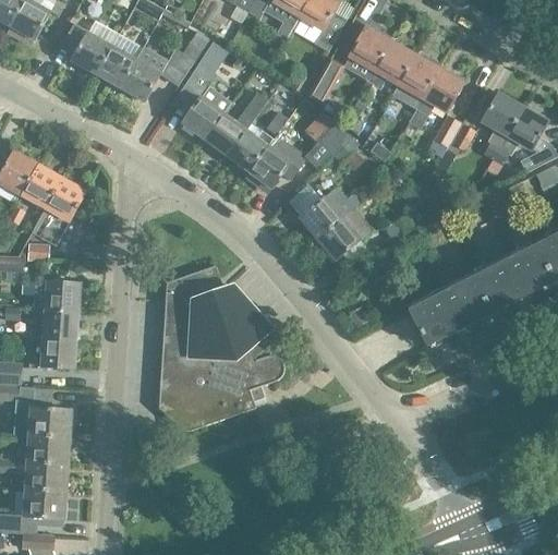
[(0,0),(0,20),(12,26),(25,0),(0,0)]
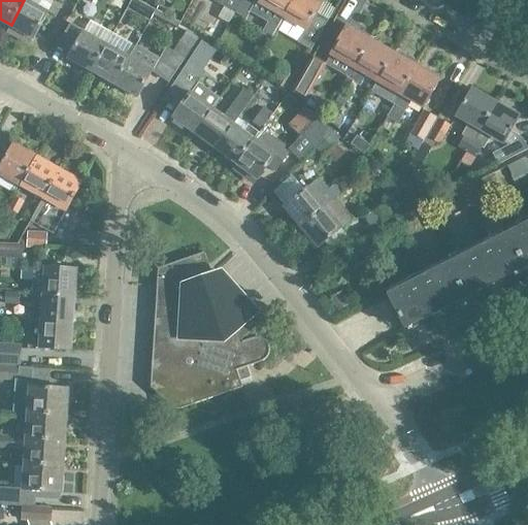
[(24,0),(11,25),(33,37),(54,0),(24,0)]
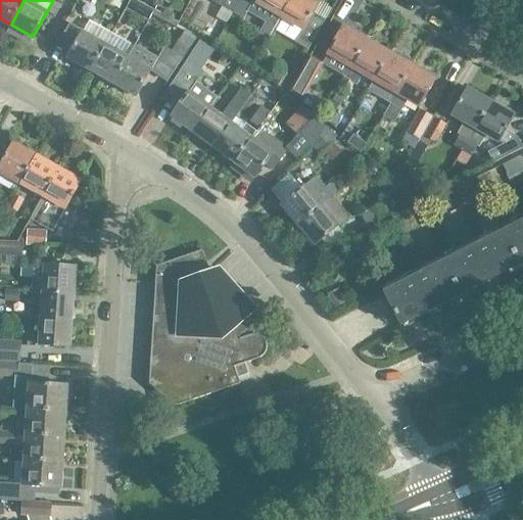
[(148,19),(153,11),(152,11),(154,8),(140,0),(129,0),(126,6),(148,19)]
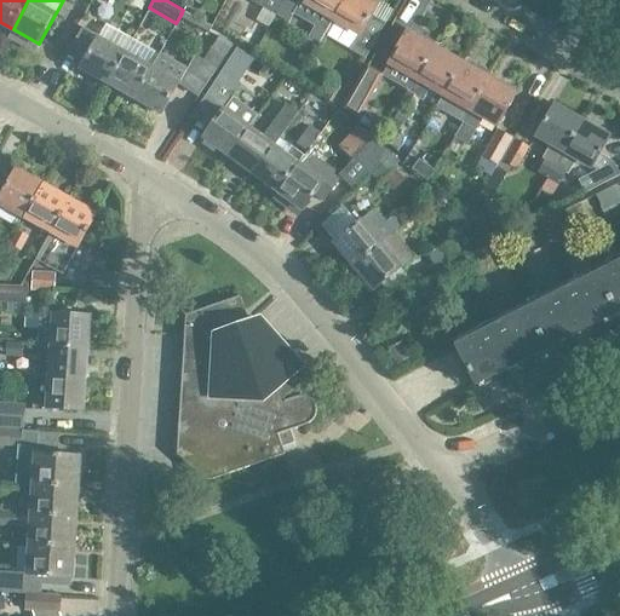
[(252,0),(258,4),(259,3),(276,12),(282,0),(252,0)]
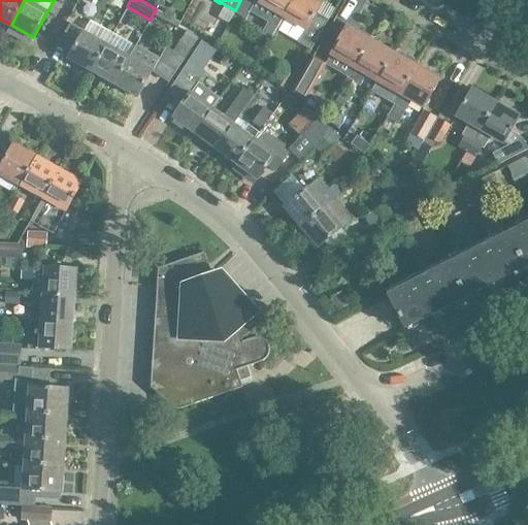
[(240,0),(235,10),(245,17),(250,9),(255,0),(240,0)]
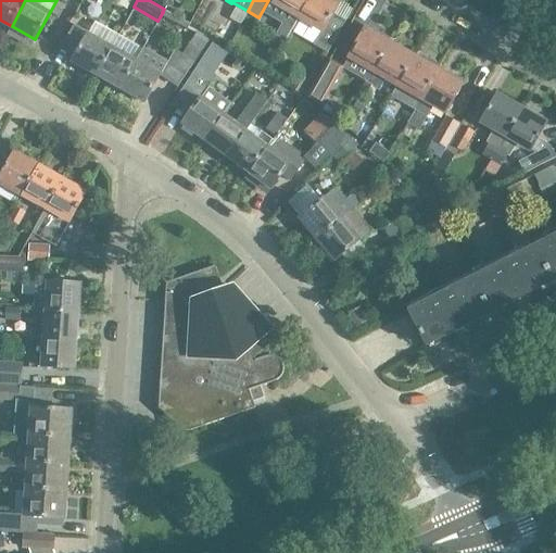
[(292,27),(307,0),(268,0),(263,10),(282,21),(275,34),(285,39),(292,27)]
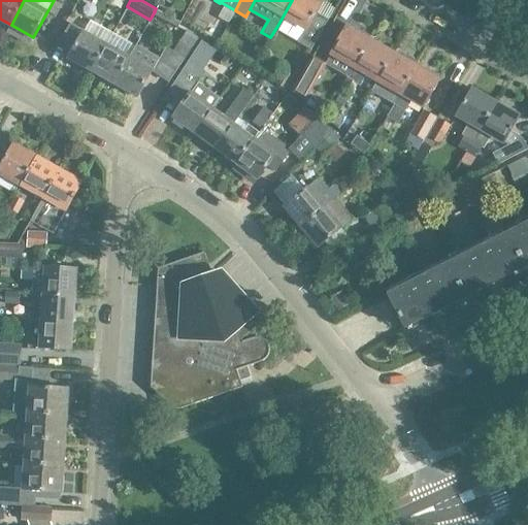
[(322,3),(317,0),(292,0),(277,26),(299,38),(298,40),(310,47),(328,18),(317,11),(322,3)]
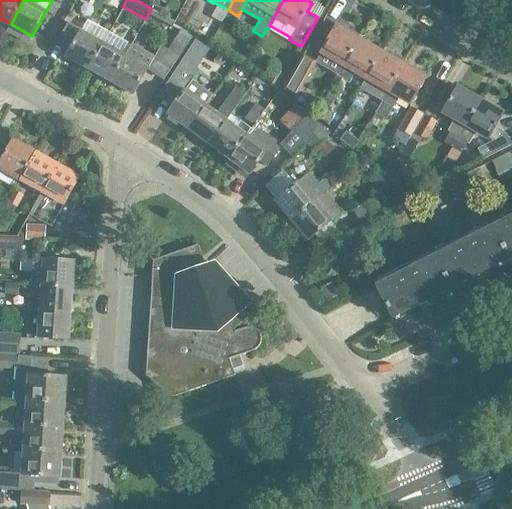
[(65,55),(88,67),(109,29),(87,17),(80,30),(68,22),(59,37),(71,45),(65,55)]
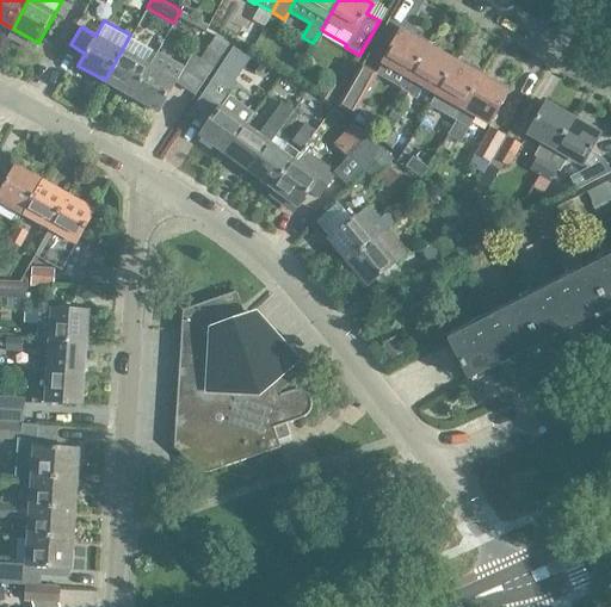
[(411,76),(429,45),(402,31),(384,62),(409,76),(411,76)]
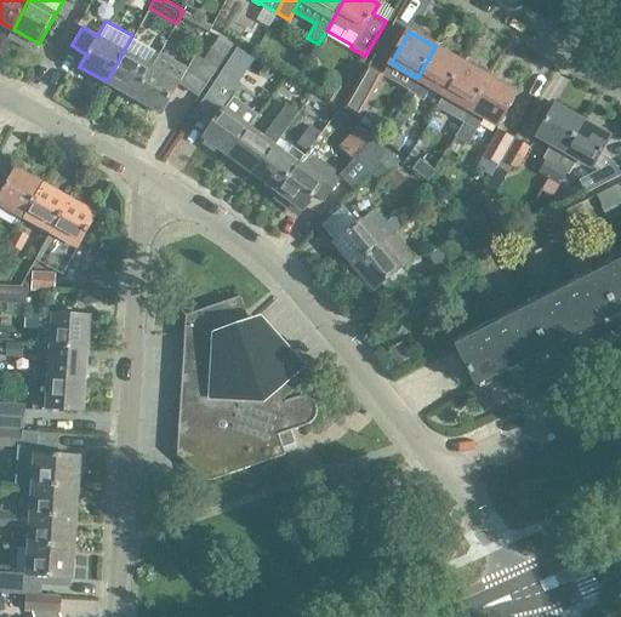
[(220,33),(203,58),(216,68),(233,43),(220,33)]
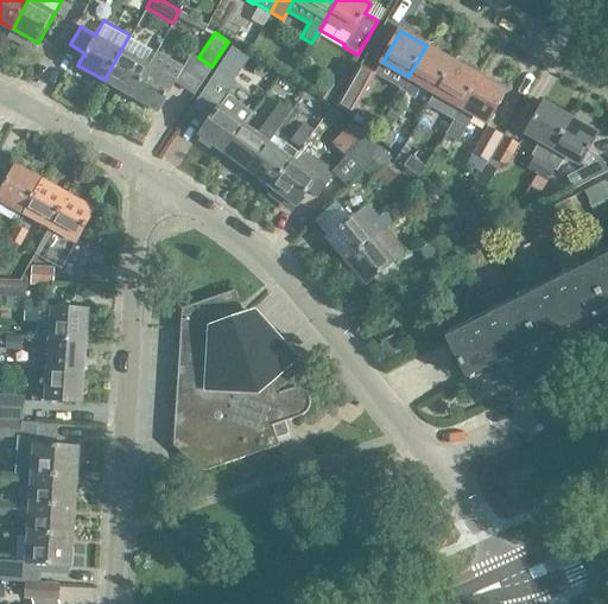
[(131,95),(157,50),(130,35),(105,80),(131,95)]
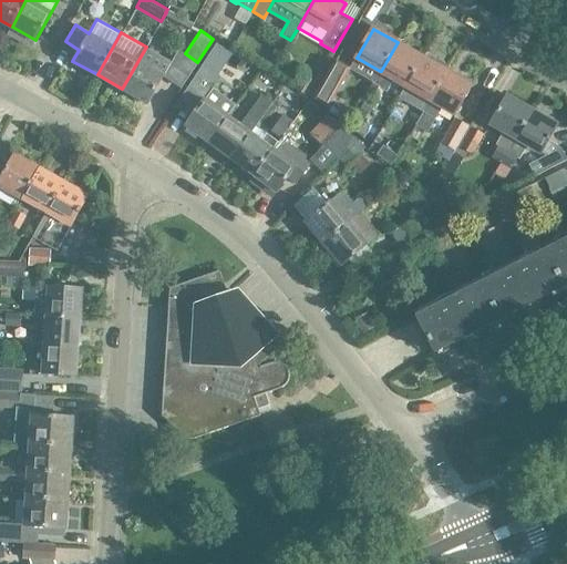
[(216,41),(203,63),(214,71),(228,49),(216,41)]
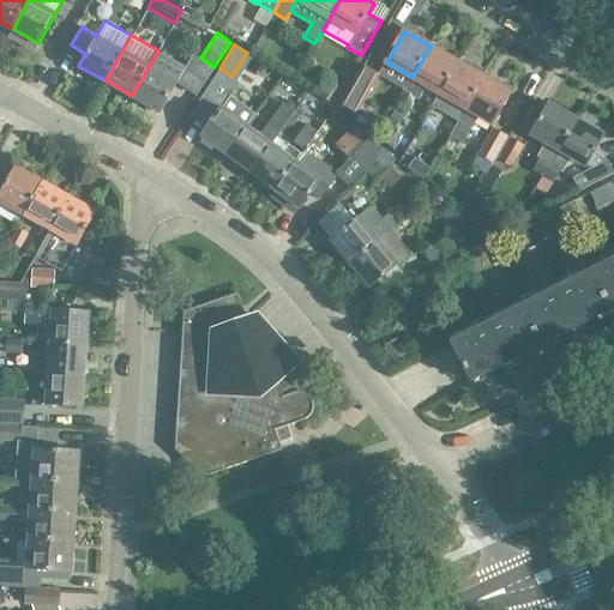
[(302,61),(309,49),(302,46),(295,56),(302,61)]
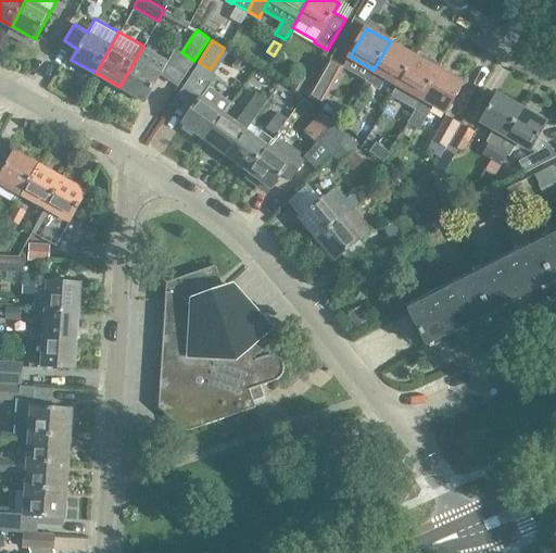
[(379,88),(386,76),(397,84),(414,55),(390,41),(374,70),(373,70),(366,80),(376,87),(379,88)]
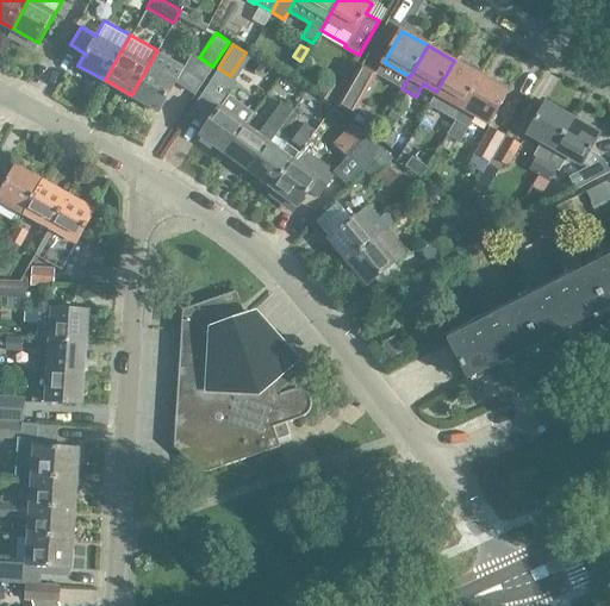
[(157,50),(131,95),(159,111),(184,64),(157,50)]
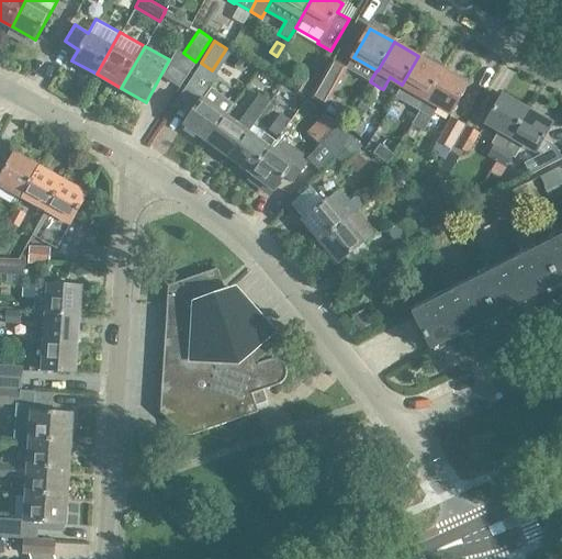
[(396,96),(420,110),(442,70),(441,69),(444,66),(442,62),(433,56),(428,58),(427,62),(418,56),(402,85),(396,96)]
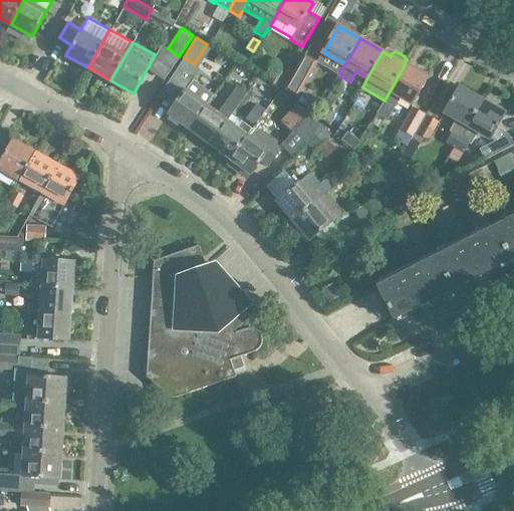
[(305,52),(285,87),(297,94),(317,59),(305,52)]
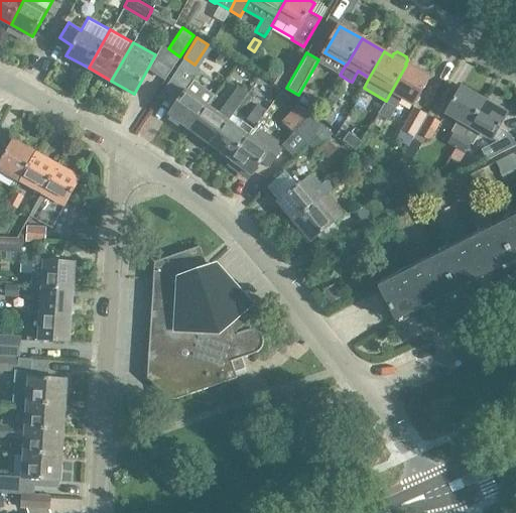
[(267,78),(279,86),(287,74),(275,65),(267,78)]
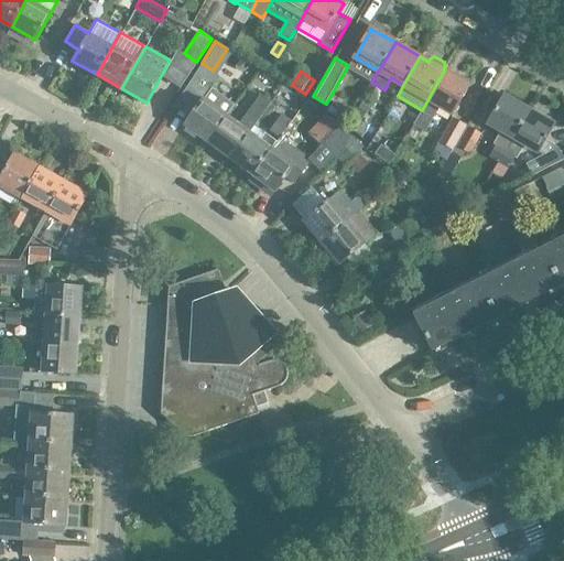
[(440,106),(451,112),(453,114),(469,85),(444,71),(422,110),(414,122),(423,128),(425,129),(435,114),(440,106)]
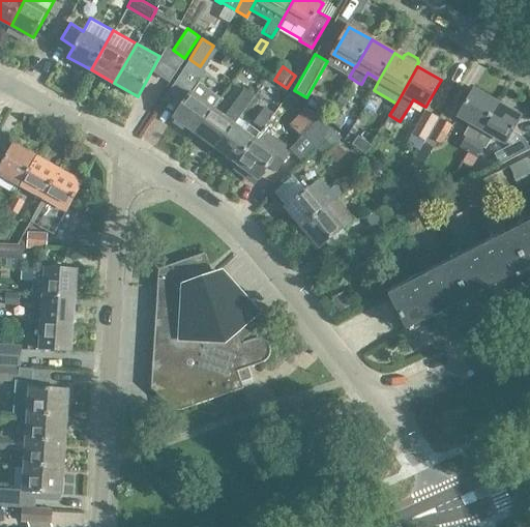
[(352,93),(358,83),(349,77),(343,88),(343,89),(352,93)]
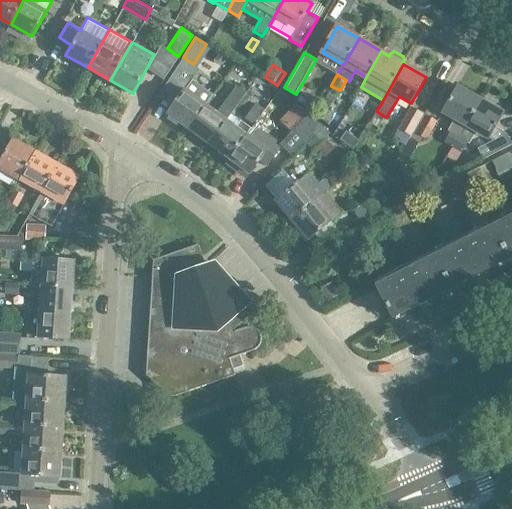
[(188,127),(206,104),(213,93),(192,78),(167,112),(188,127)]
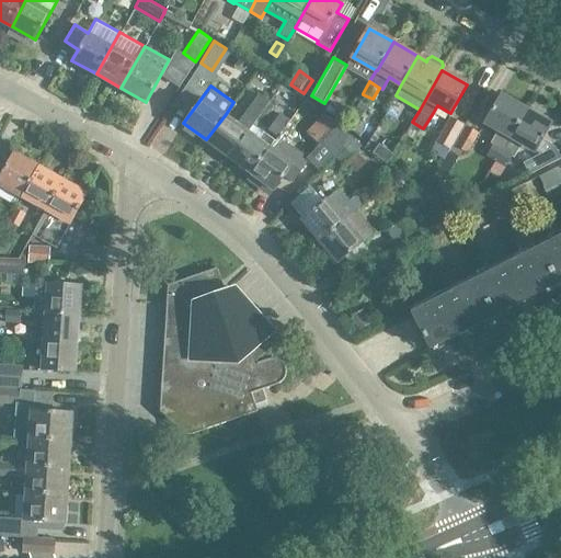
[(229,157),(248,131),(271,100),(259,91),(237,122),(226,114),(206,139),(229,157)]
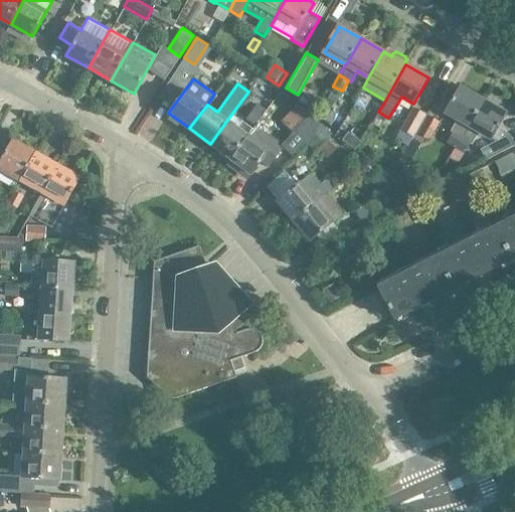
[(342,91),(333,87),(327,97),(336,102),(342,91)]
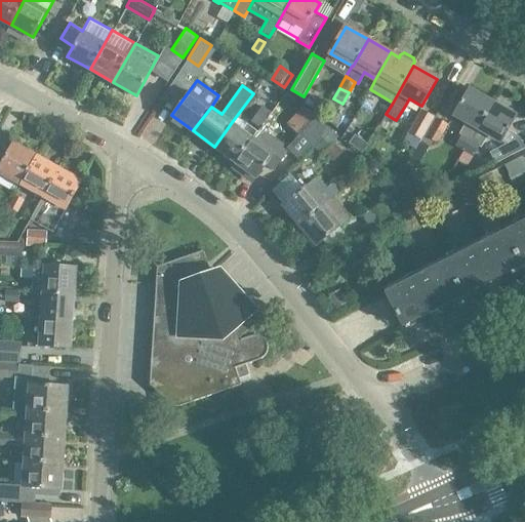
[(465,151),(477,129),(491,103),(469,90),(454,117),(465,122),(459,132),(461,133),(454,146),(465,151)]
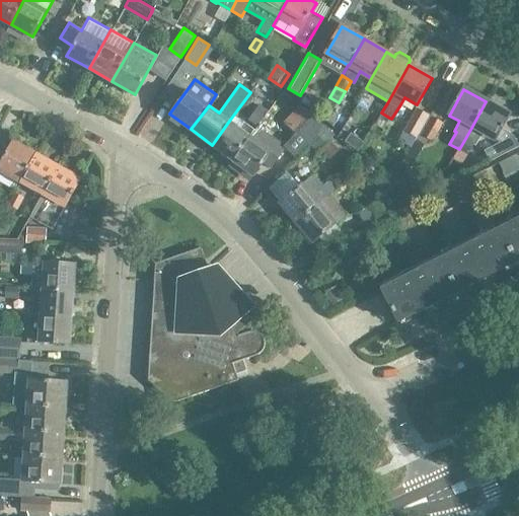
[(486,101),(471,128),(459,149),(455,158),(462,162),(473,142),(475,143),(482,133),(496,141),(496,139),(500,141),(484,149),(489,159),(518,145),(518,143),(514,134),(503,127),(510,115),(486,101)]
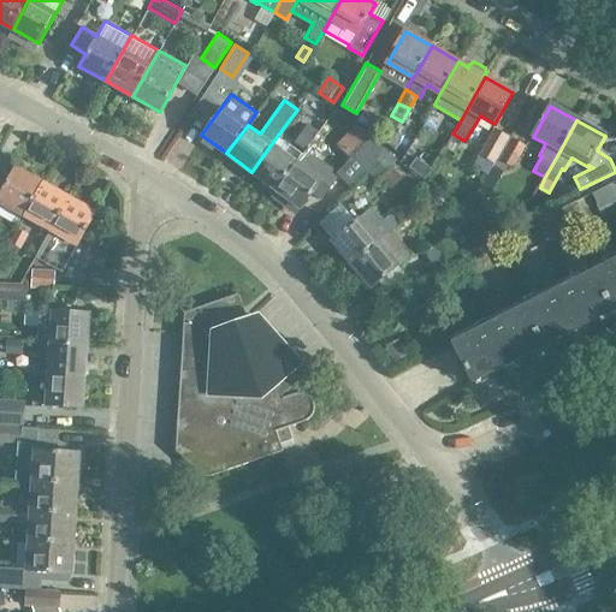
[(319,129),(308,122),(294,141),(304,148),(319,129)]
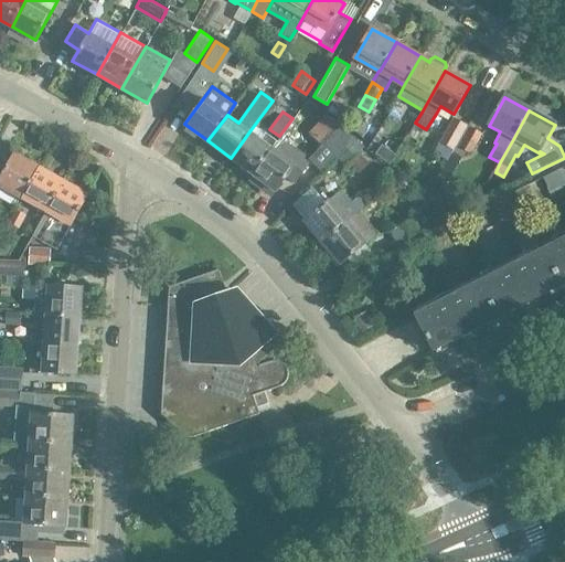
[(454,147),(467,124),(454,116),(439,139),(454,147)]
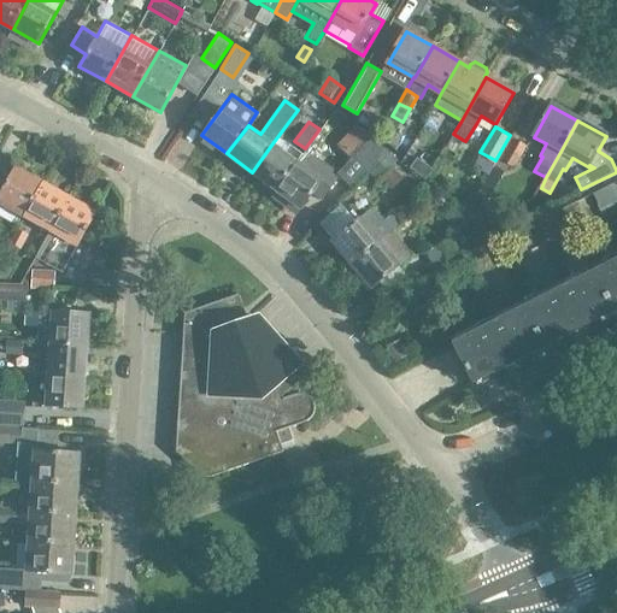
[(510,135),(495,160),(495,161),(481,187),(491,192),(504,169),(511,165),(513,166),(527,143),(513,136),(512,137),(510,135)]
